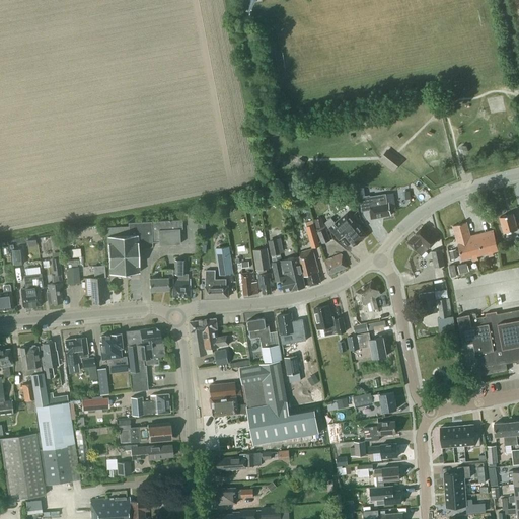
[(402,161),(388,149),(379,159),(393,171),(402,161)]
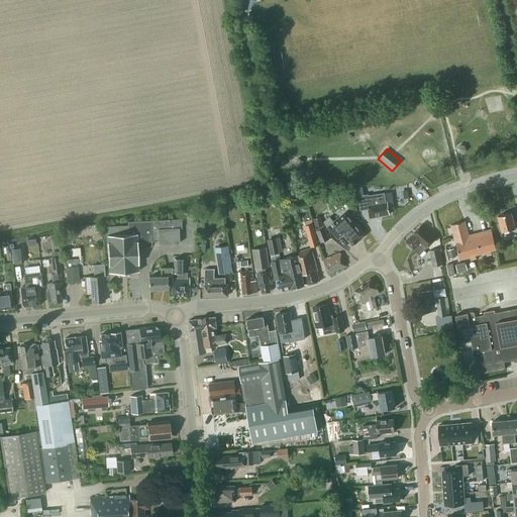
[(304,161),(298,158),(294,168),(300,170),(304,161)]
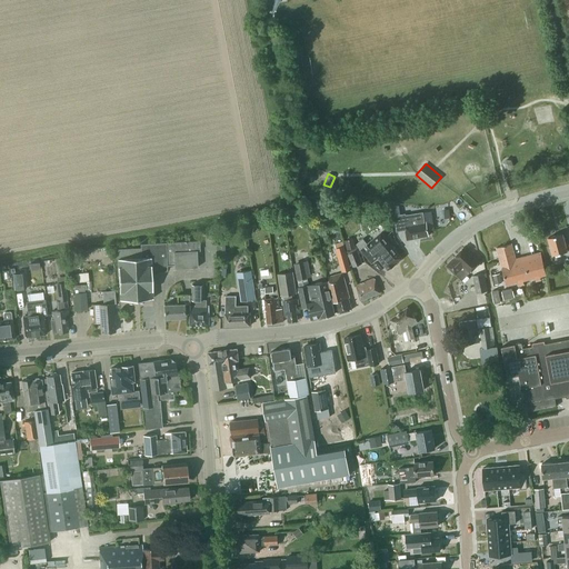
[(355,206),(345,203),(343,216),(353,218),(355,206)]
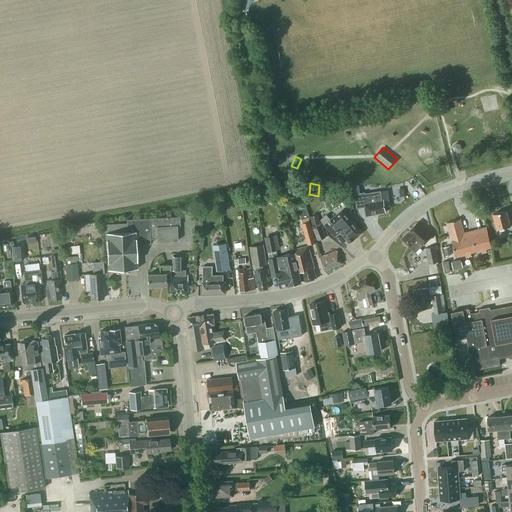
[(358,195),(359,204),(364,203),(366,216),(386,212),(384,199),(379,200),(379,196),(368,198),(367,193),(358,195)]
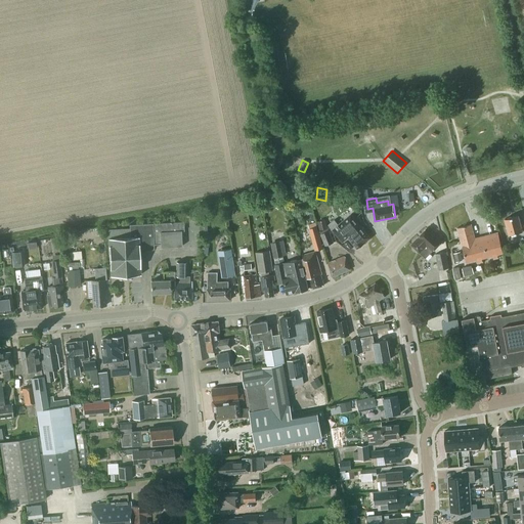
[(249,205),(251,213),(258,211),(256,203),(249,205)]
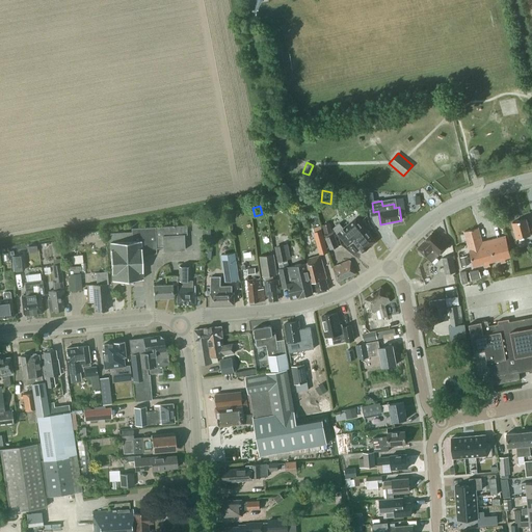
[(365,250),(366,250),(368,249),(368,247),(376,241),(356,217),(344,228),(340,223),(335,228),(348,244),(353,240),(363,251),(365,250)]
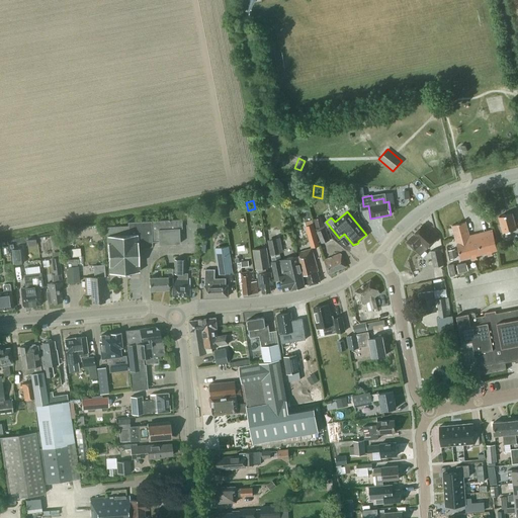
[(504,233),(517,228),(517,221),(515,222),(513,212),(499,216),(504,233)]
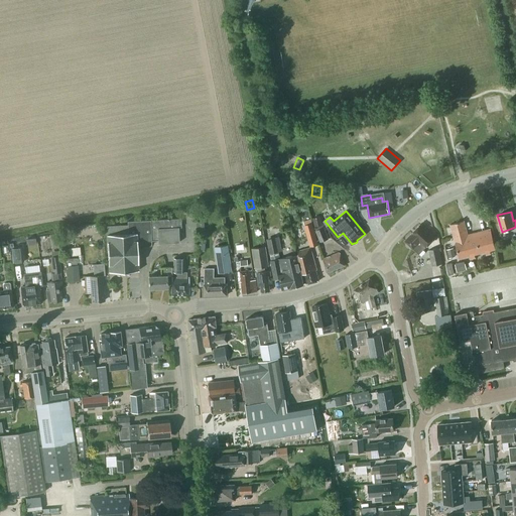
[(323,224),(320,216),(313,218),(316,226),(323,224)]
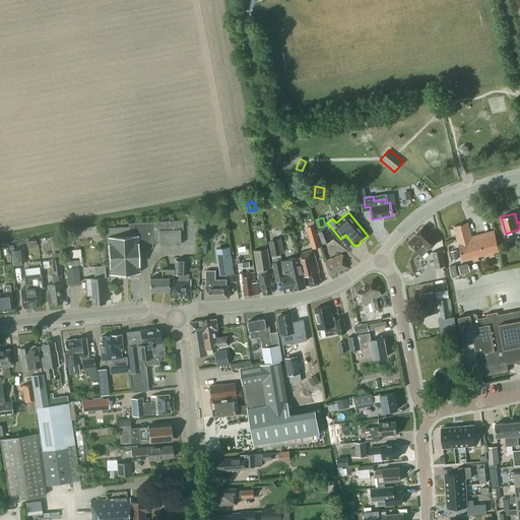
[(109,236),(108,236),(109,274),(118,274),(118,276),(131,276),(131,273),(140,272),(139,251),(152,247),(152,243),(159,243),(159,246),(175,245),(180,245),(180,230),(183,230),(183,220),(174,220),(129,222),(129,226),(109,228),(109,236)]
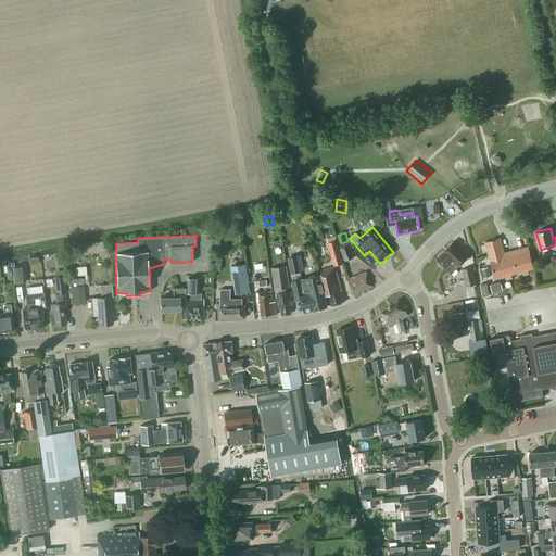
[(343,264),(336,236),(327,238),(335,266),(343,264)]
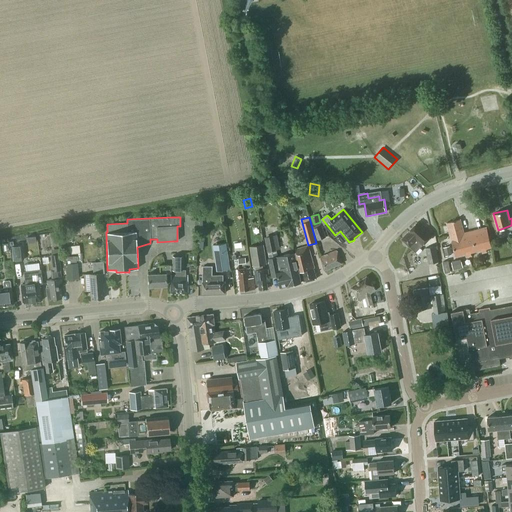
[(450,236),(464,233),(461,219),(447,223),(450,236)]
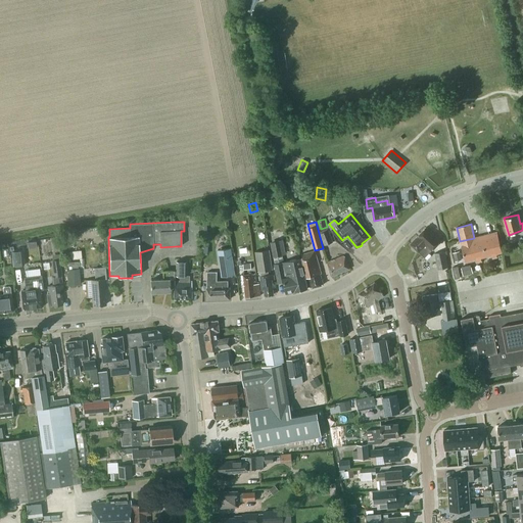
[(431,250),(440,240),(426,227),(425,229),(410,244),(419,252),(425,256),(431,250)]
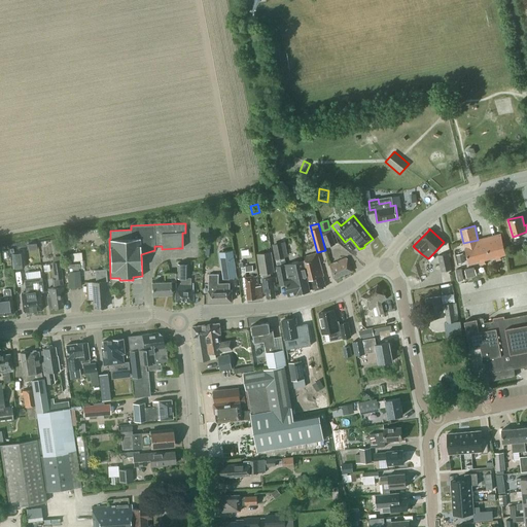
[(336,244),(330,232),(322,235),(327,247),(336,244)]
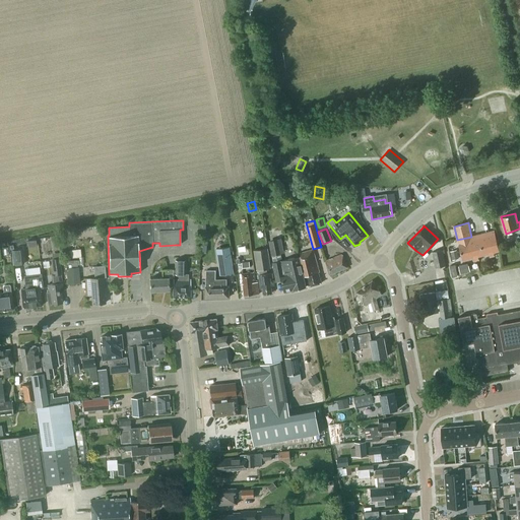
[(495,256),(494,252),(500,251),(495,231),(478,235),(483,255),(490,253),(491,257),(495,256)]
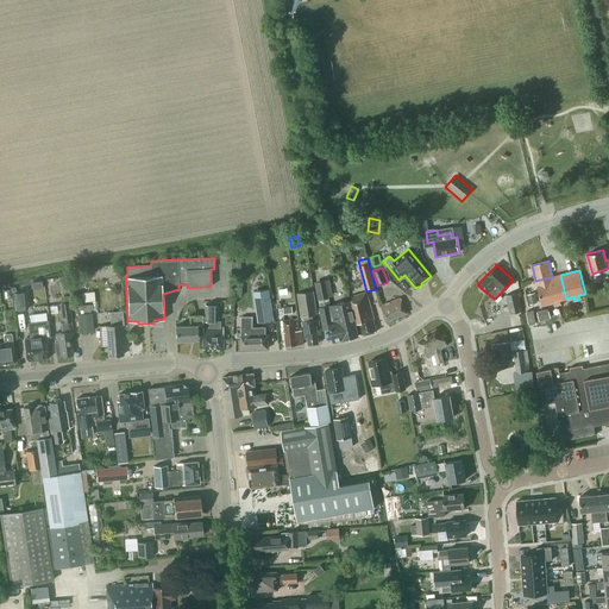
[(560,275),(552,277),(535,281),(541,305),(554,301),(556,306),(562,305),(560,300),(566,299),(560,275)]
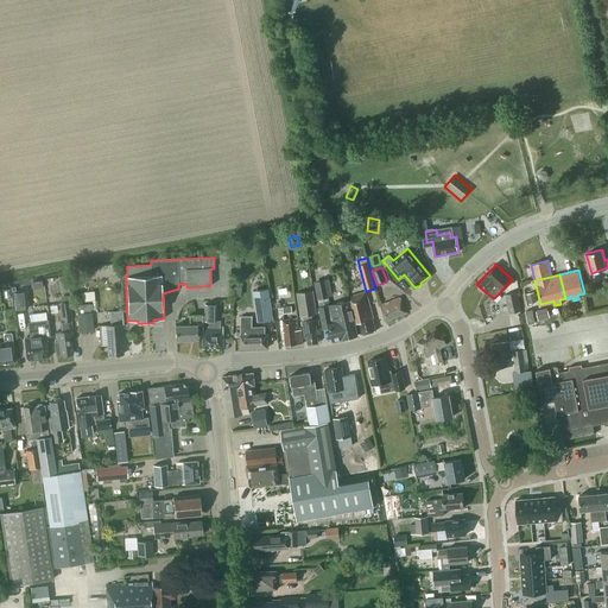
[(320,306),(318,306),(323,329),(329,328),(333,341),(358,335),(350,299),(330,304),(329,296),(333,295),(329,278),(315,282),(320,306)]
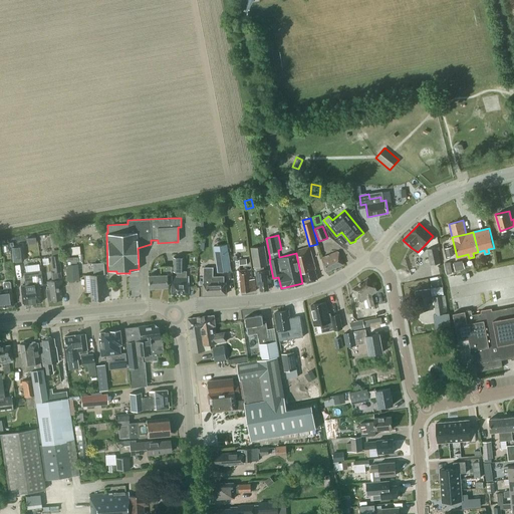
[(227,244),(214,245),(218,272),(231,270),(227,244)]
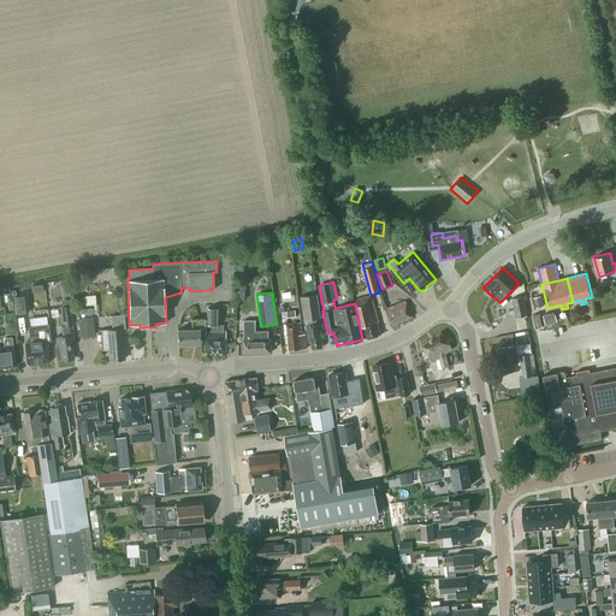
[(321,318),(318,294),(301,296),(304,320),(321,318)]
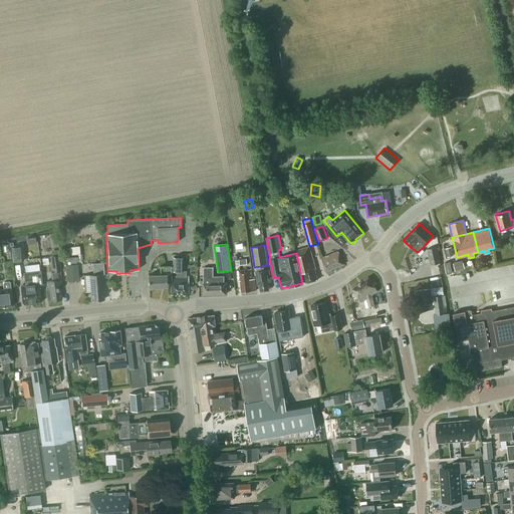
[(24,261),(22,246),(11,247),(13,262),(24,261)]
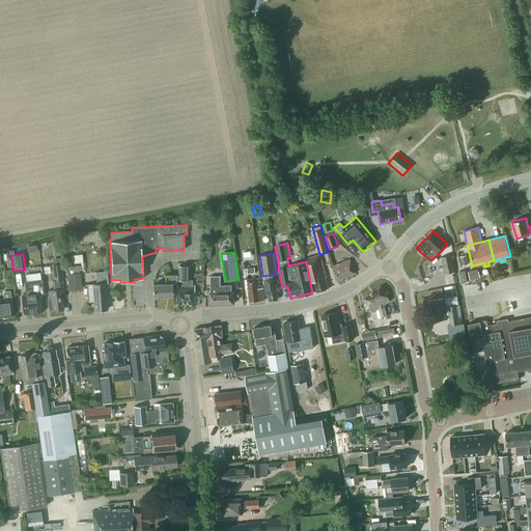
[(70,262),(83,261),(82,254),(70,254),(70,262)]
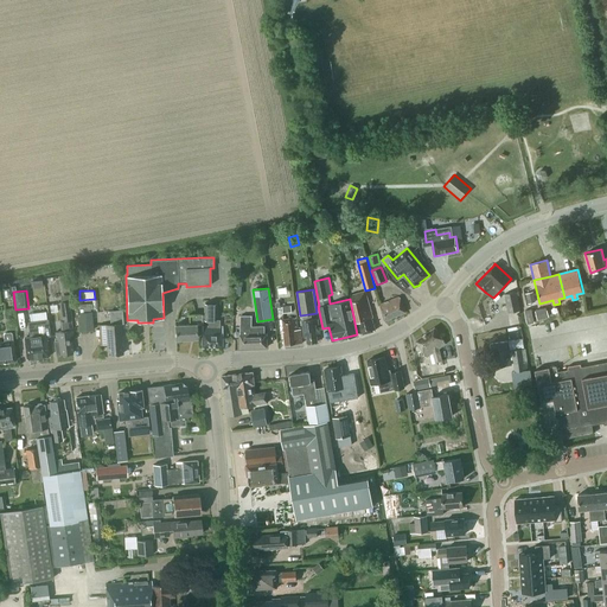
[(360,333),(375,330),(372,317),(365,291),(350,295),(356,321),(358,321),(360,333)]
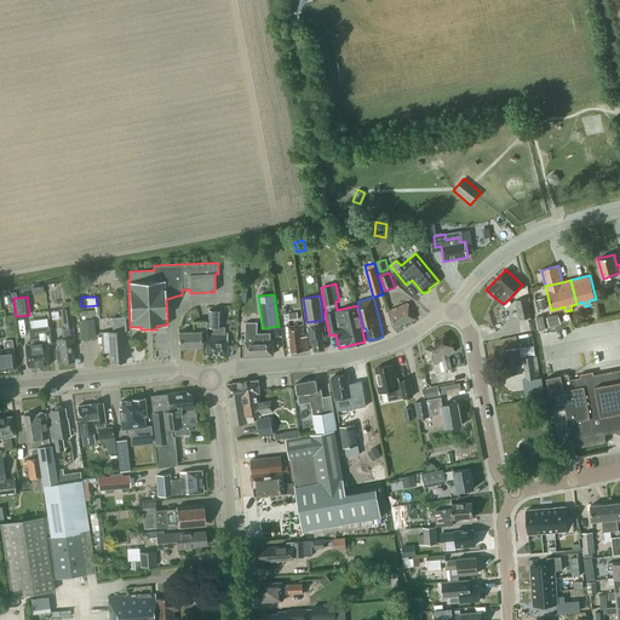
[(532,316),(528,298),(516,300),(520,319),(532,316)]
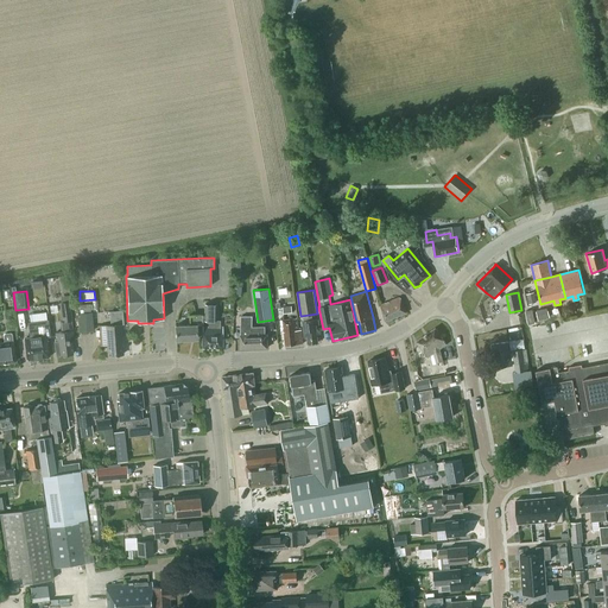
[(390,303),(386,304),(386,302),(380,304),(384,321),(406,312),(400,297),(388,301),(390,303)]
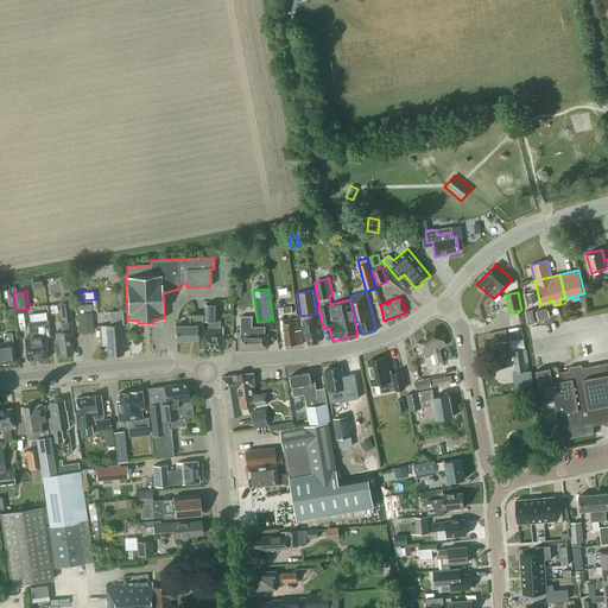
[(56,333),(56,342),(55,342),(56,355),(73,354),(71,336),(73,336),(69,302),(59,303),(62,321),(61,321),(61,333),(56,333)]
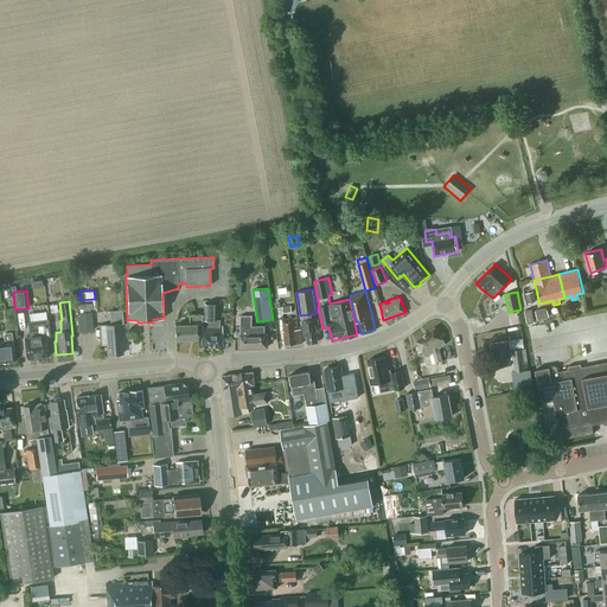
[(203,326),(200,346),(222,347),(222,331),(222,326),(219,326),(219,320),(216,320),(216,313),(216,305),(204,305),(204,321),(205,321),(208,321),(208,325),(203,325),(203,326)]
